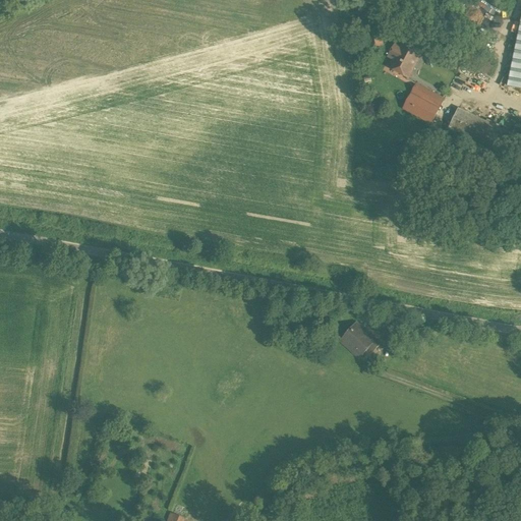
[(403,22),(393,18),(391,23),(400,27),(403,22)]
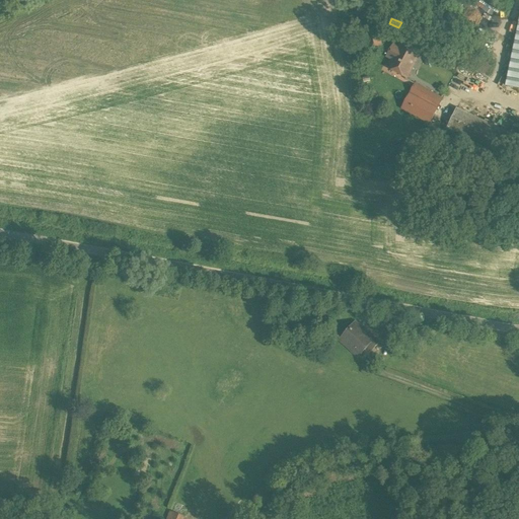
[(518,25),(507,86),(518,88),(518,25)]
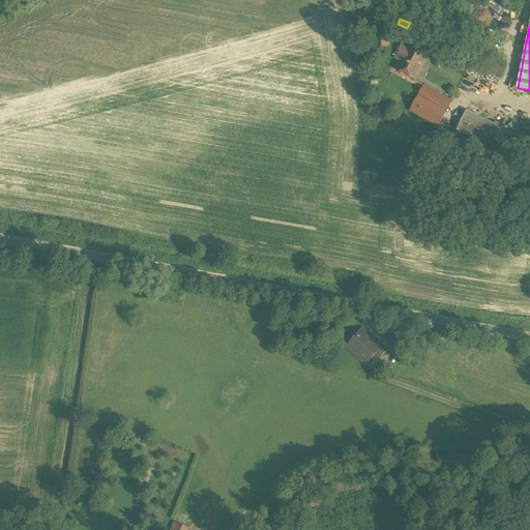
[(387,32),(374,35),(377,50),(390,47),(387,32)]
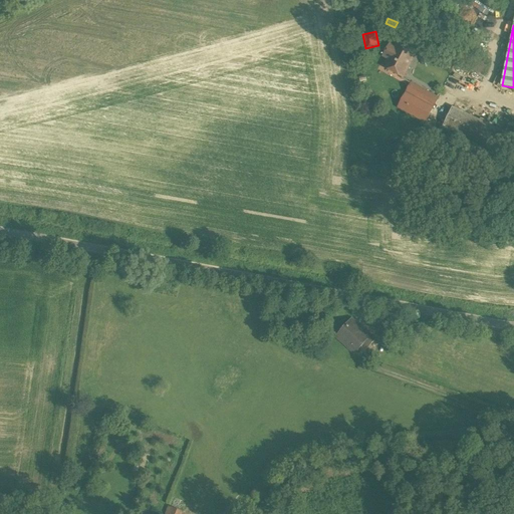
[(395,48),(390,46),(384,56),(390,59),(386,65),(394,69),(393,71),(403,77),(405,73),(405,71),(407,66),(407,65),(409,60),(412,59),(414,56),(414,55),(415,52),(416,53),(416,52),(399,43),(395,48)]
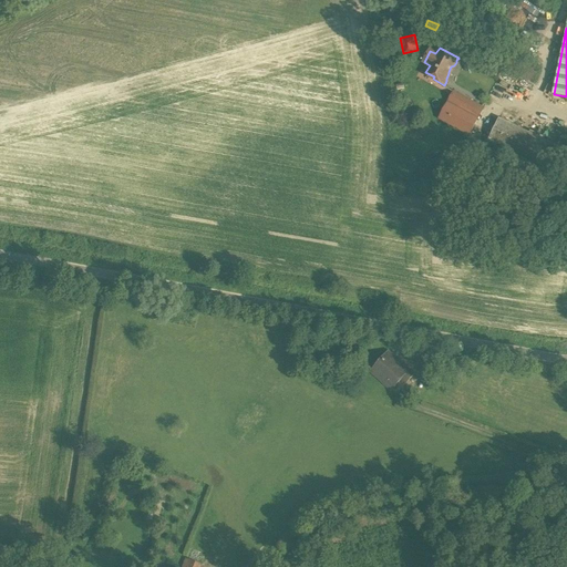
[(535,69),(512,57),(505,68),(529,81),(535,69)]
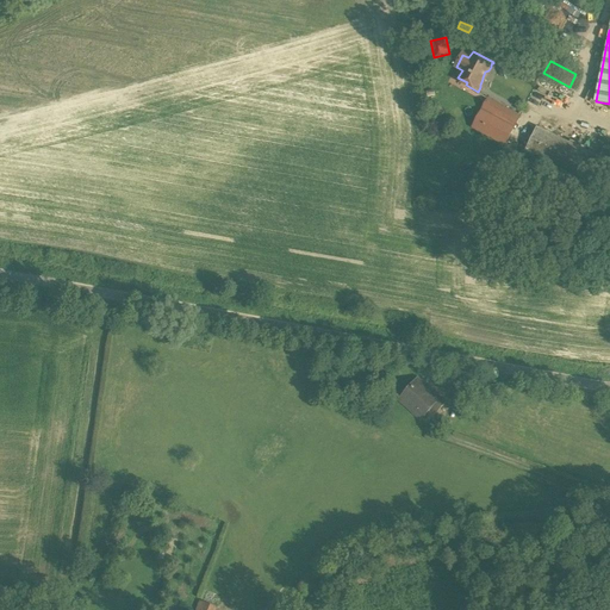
[(521,117),(489,99),(483,111),(514,128),(521,117)]
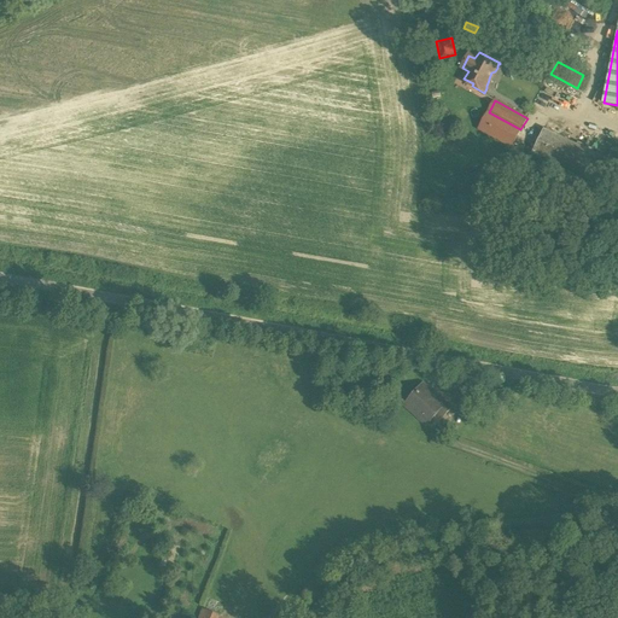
[(489,112),(479,129),(512,146),(520,129),(489,112)]
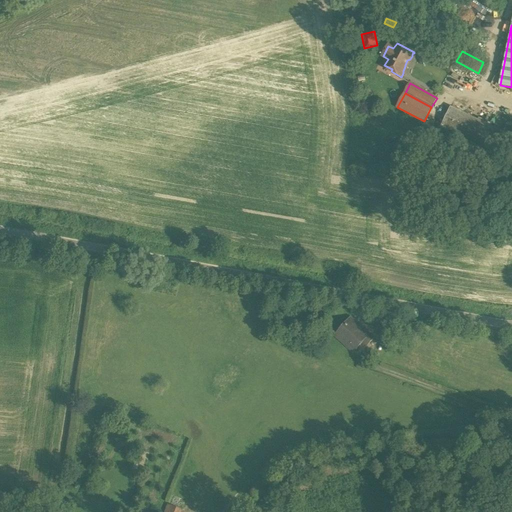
[(505,133),(450,107),(441,126),(459,135),(453,146),(490,164),(505,133)]
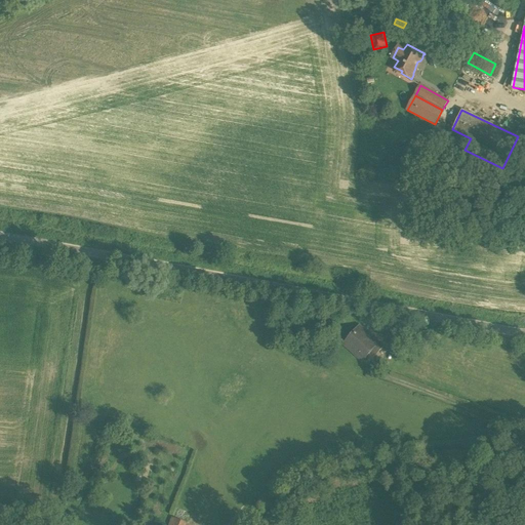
[(363,325),(344,345),(362,362),(372,351),(376,355),(384,347),(363,328),(365,327),(363,325)]
